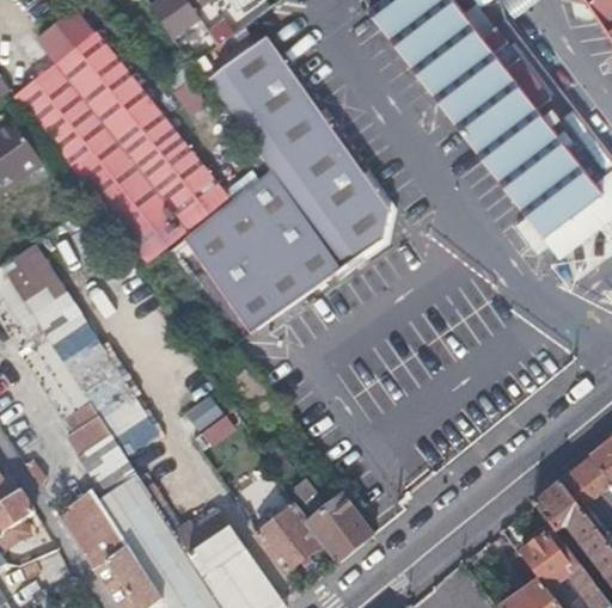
[(157,0),(150,6),(195,59),(263,0),(157,0)]
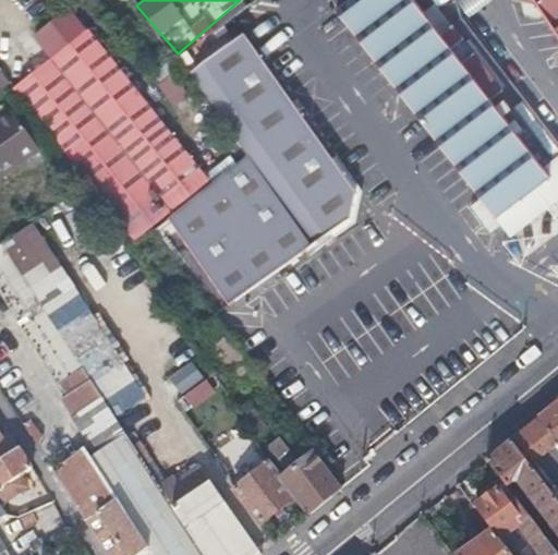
[(498,213),(524,192),(549,172),(496,103),(504,96),(497,87),(489,94),(484,86),(496,77),(446,12),(434,21),(417,0),(342,0),(338,3),(362,34),(498,213)]
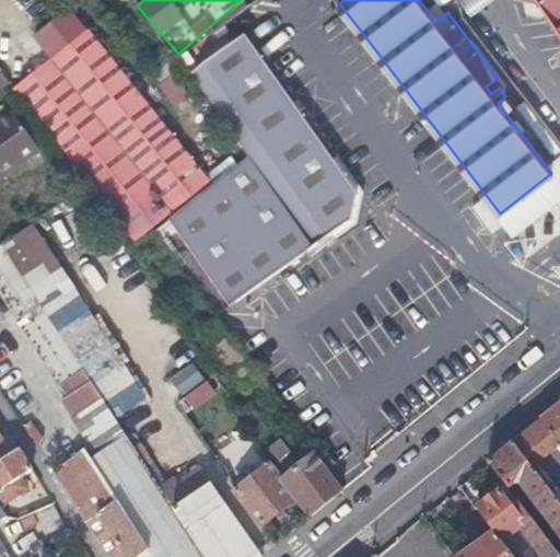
[(464,0),(470,11),(487,0),(464,0)]
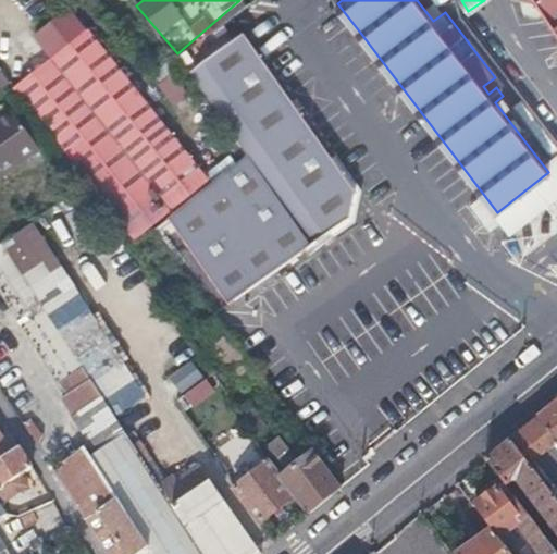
[(539,0),(556,27),(556,0),(539,0)]
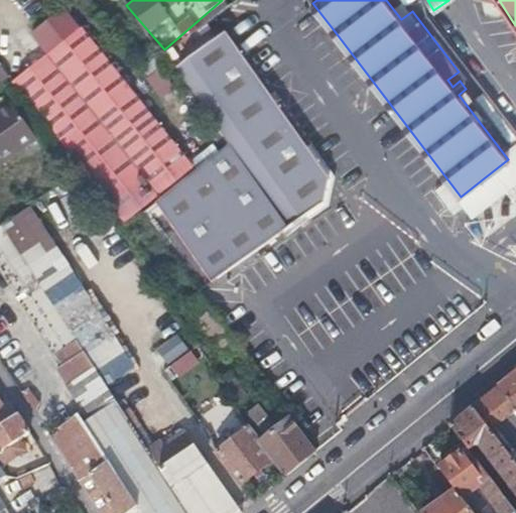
[(335,31),(312,3),(307,7),(328,35),(335,31)]
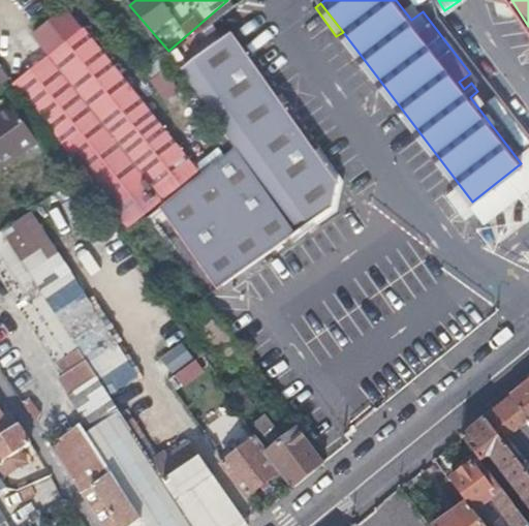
[(14,82),(132,223),(197,168),(64,7),(31,34),(47,54),(14,82)]
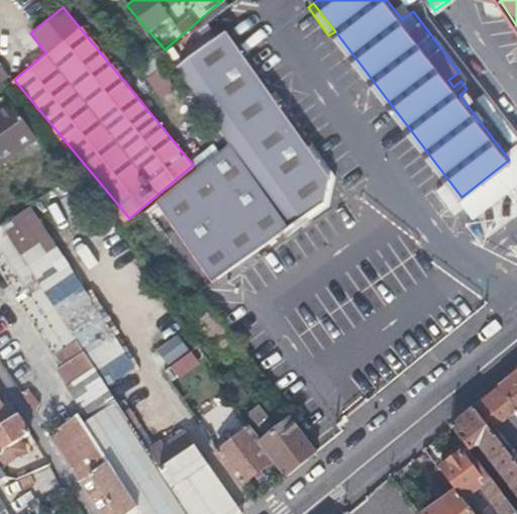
[(209,282),(266,241),(322,201),(328,176),(223,29),(172,67),(228,142),(153,203),(209,282)]
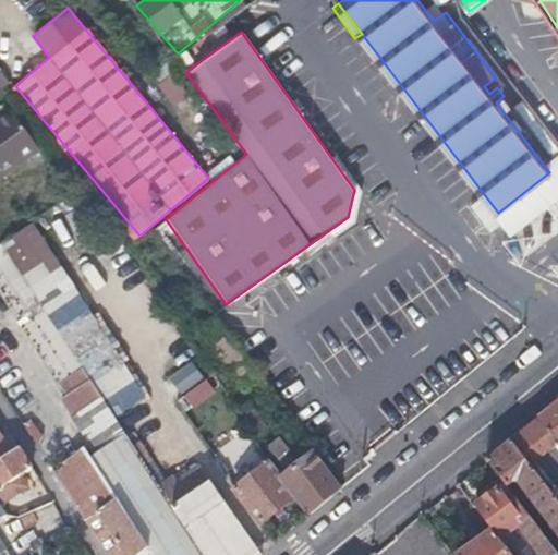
[(10,108),(1,115),(0,115),(0,176),(39,149),(10,108)]
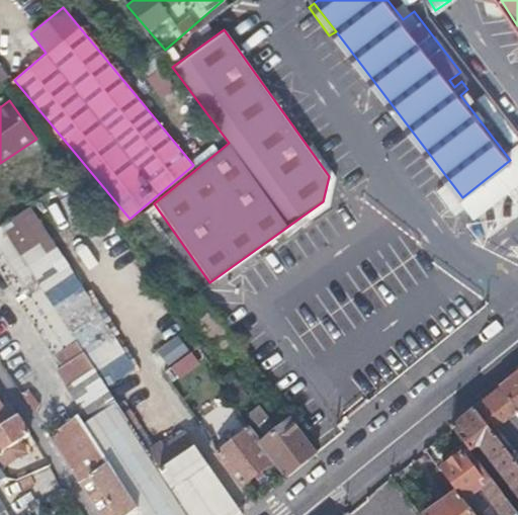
[(487,178),(462,197),(476,213),(517,180),(517,154),(510,160),(487,178)]
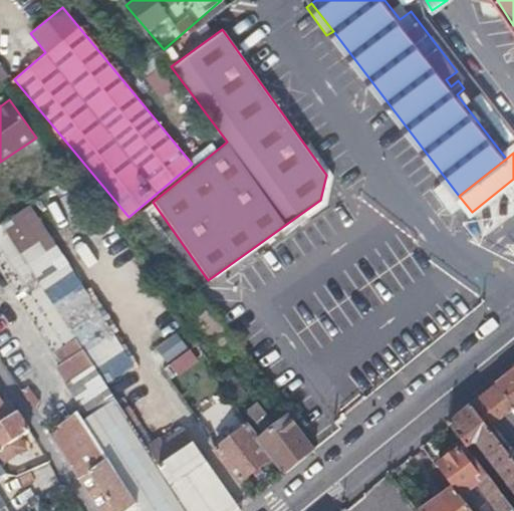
[(451,210),(461,203),(447,181),(437,187),(451,210)]
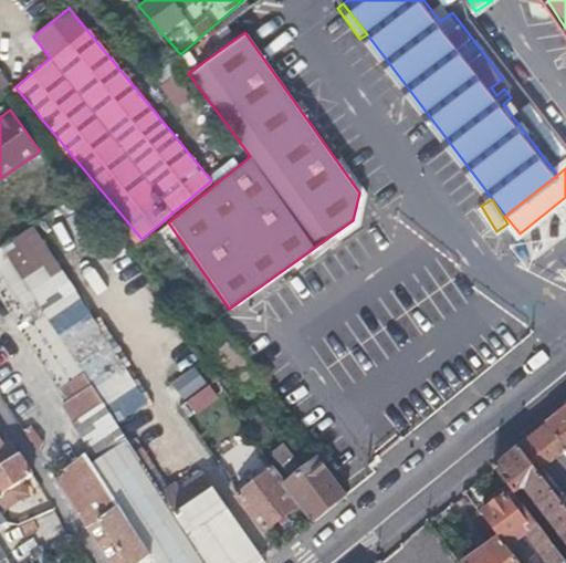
[(0,247),(30,291),(59,271),(28,226),(0,243),(0,247)]
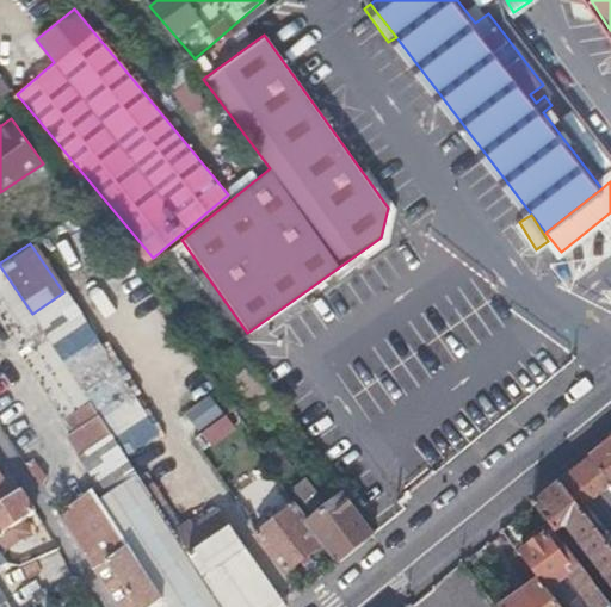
[(610,255),(592,273),(610,293),(610,255)]
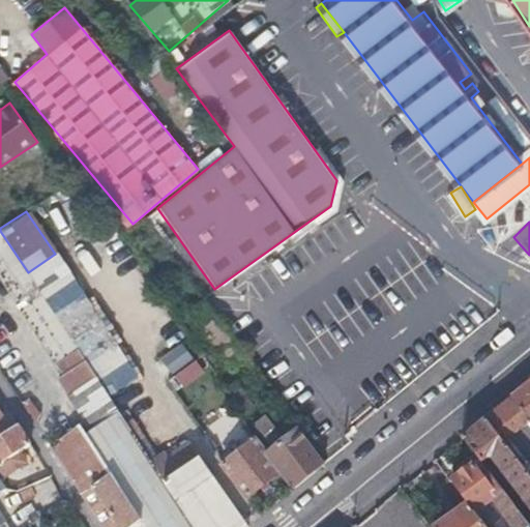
[(57,378),(68,394),(97,376),(28,272),(0,231),(0,279),(63,374),(57,378)]
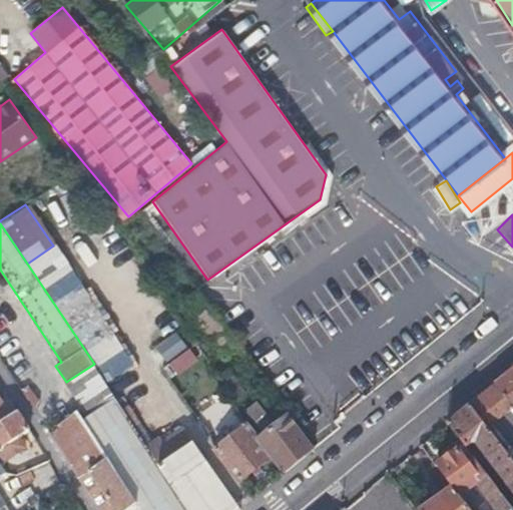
[(53,245),(27,264),(94,364),(121,346),(53,245)]
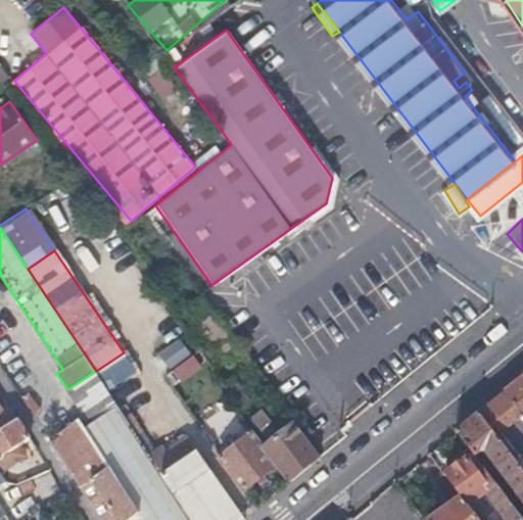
[(173,365),(194,350),(177,325),(155,340),(173,365)]
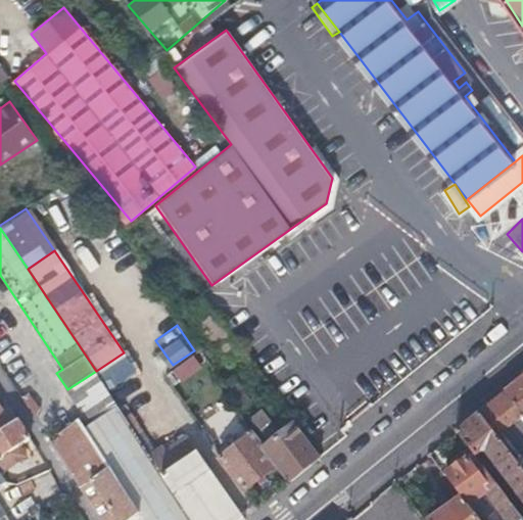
[(67,389),(90,424),(120,406),(96,371),(67,389)]
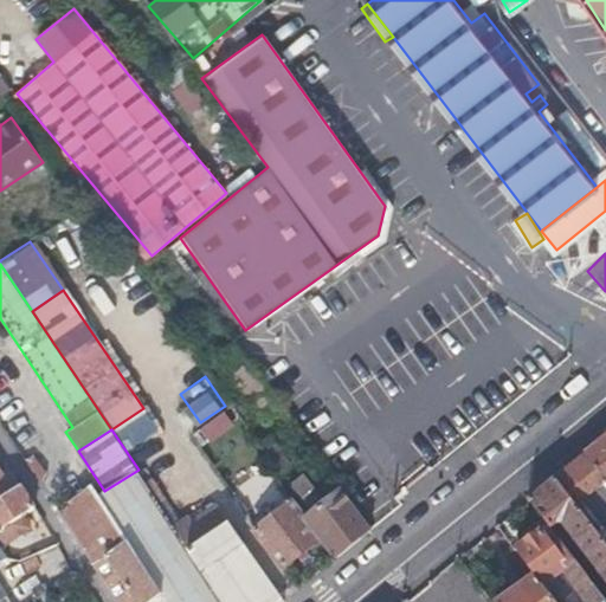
[(605,434),(584,453),(605,481),(605,434)]
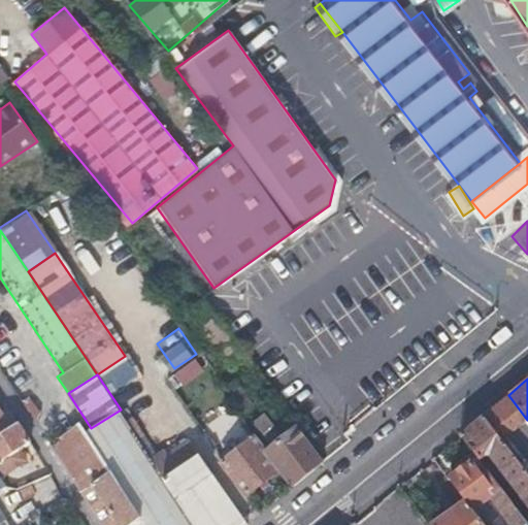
[(527,420),(508,395),(484,416),(502,440),(505,436),(527,465),(527,420)]
